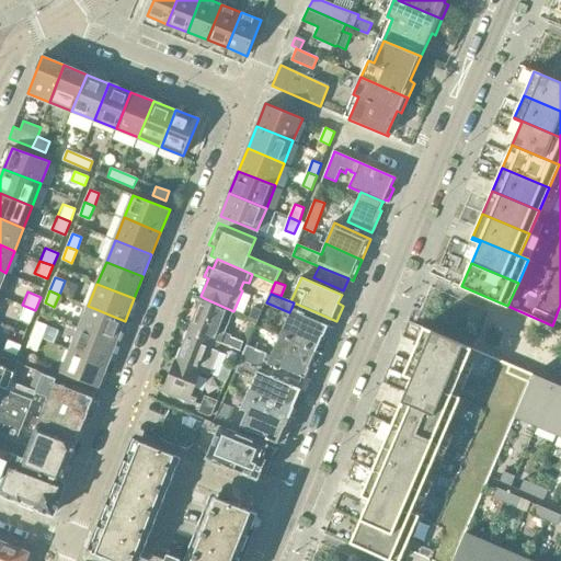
[(227,345),(230,333),(225,332),(233,311),(204,298),(191,331),(220,343),(227,345)]
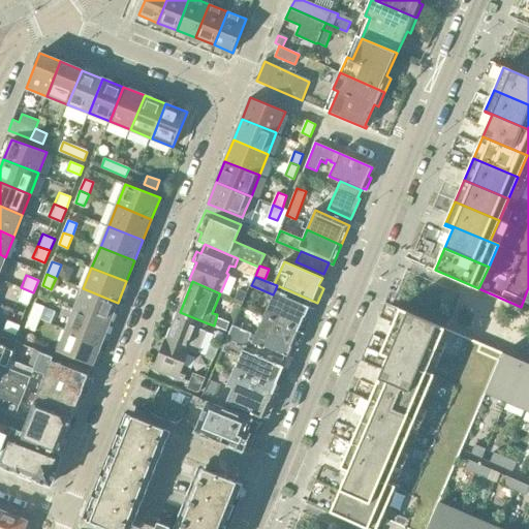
[(28,304),(33,292),(21,287),(16,300),(28,304)]
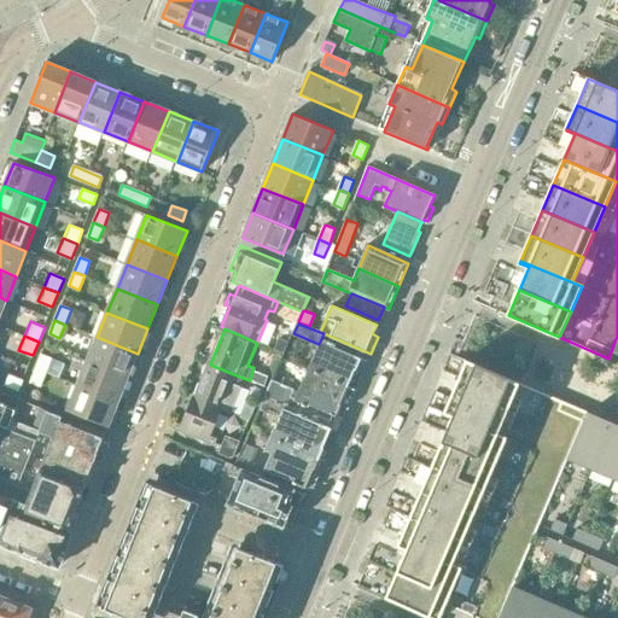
[(87,362),(128,378),(138,354),(97,337),(87,362)]
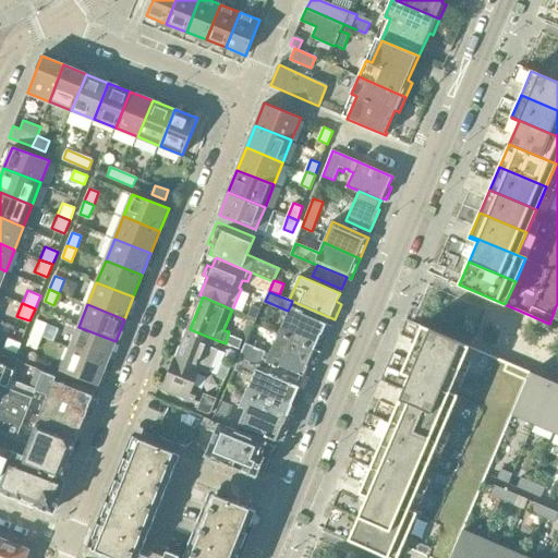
[(290,306),(288,311),(278,335),(320,352),(327,337),(322,334),(325,324),(301,314),(302,312),(290,306)]
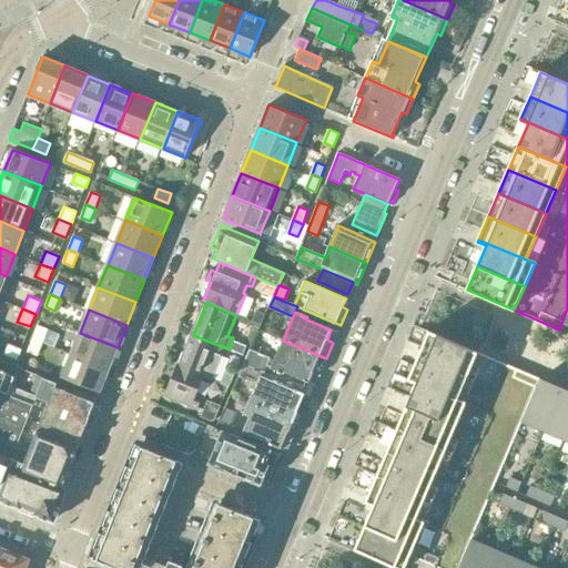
[(38,325),(32,340),(42,343),(48,328),(38,325)]
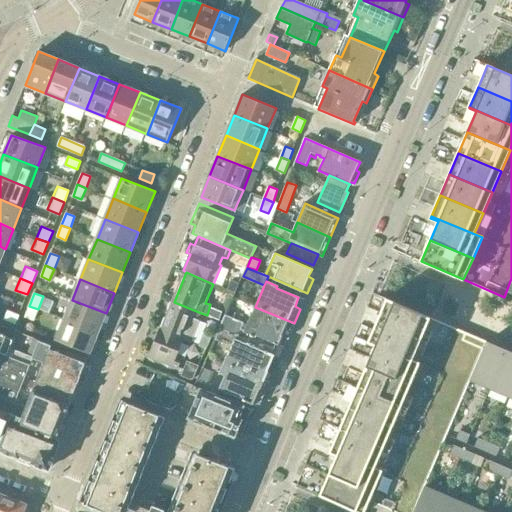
[(387,299),(377,321),(420,339),(430,318),(387,299)]
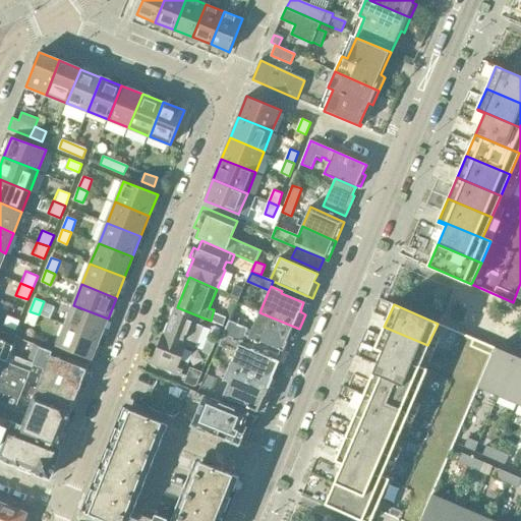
[(100,339),(108,319),(73,305),(65,326),(100,339)]
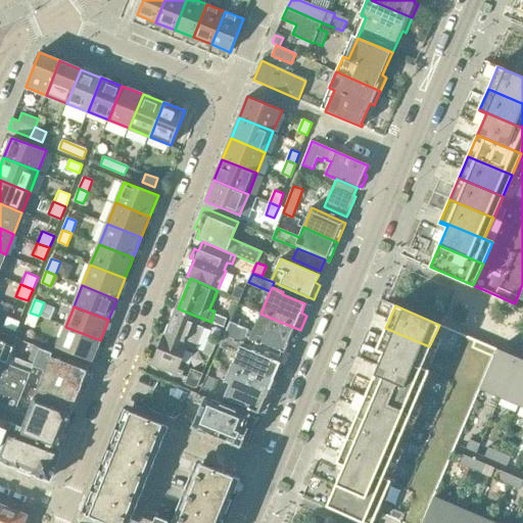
[(165,338),(187,346),(192,348),(200,327),(202,328),(205,320),(178,308),(165,338)]
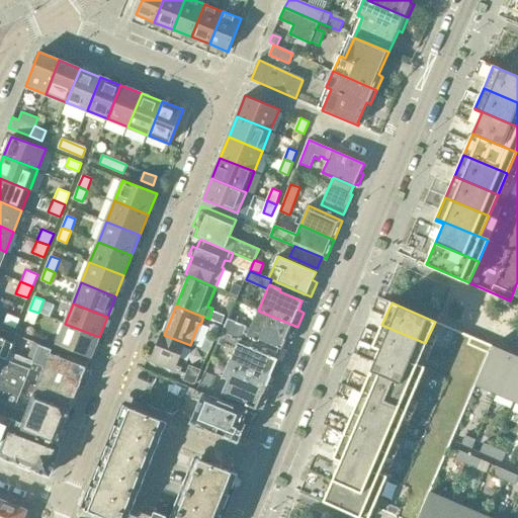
[(212,309),(209,319),(221,323),(225,314),(212,309)]
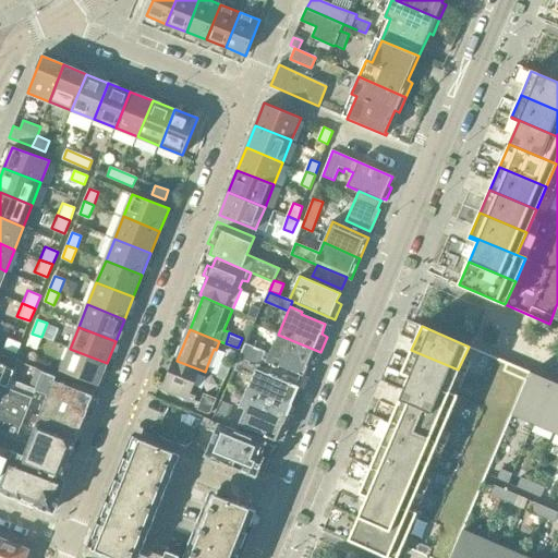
[(41,337),(32,334),(27,344),(36,349),(41,337)]
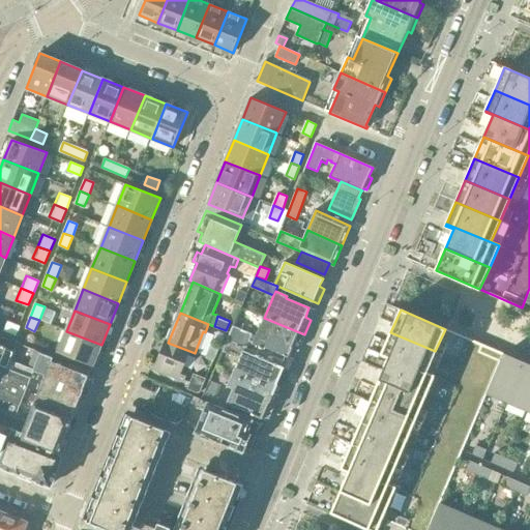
[(297,350),(304,334),(264,318),(253,343),(261,346),(265,348),(266,346),(289,355),(292,348),(297,350)]
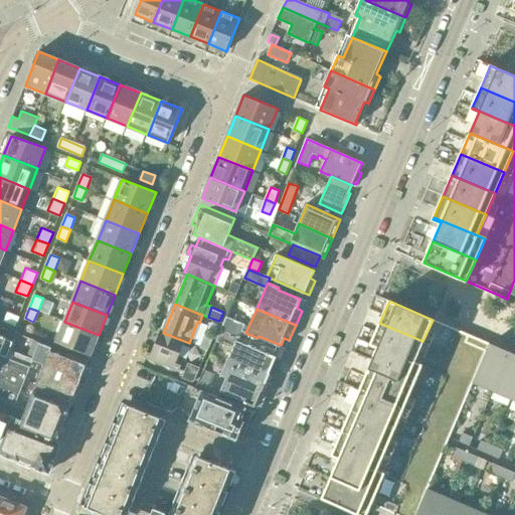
[(7,313),(4,321),(16,326),(19,318),(7,313)]
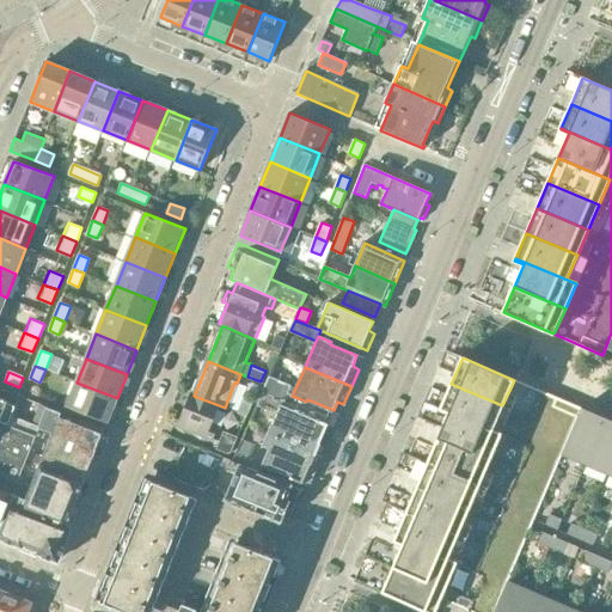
[(270,378),(264,392),(289,403),(292,396),(287,393),(291,386),(270,378)]
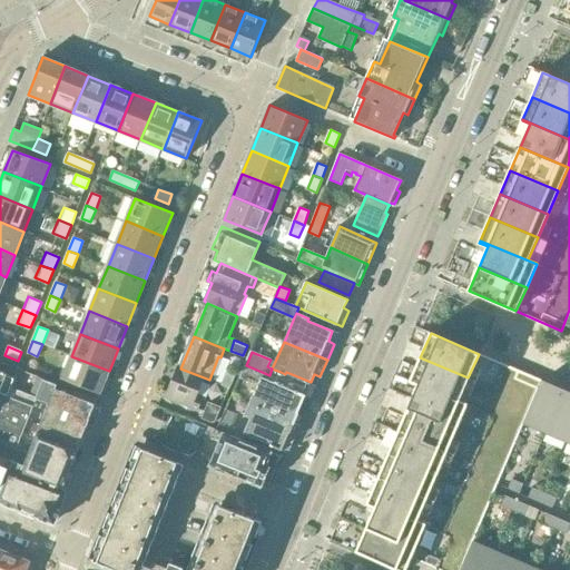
[(436,474),(426,498),(416,520),(425,523),(424,524),(414,548),(404,569),(458,569),(471,541),(492,492),(540,380),(479,354),(468,377),(458,400),(467,403),(465,404),(457,428),(446,451),(436,474)]
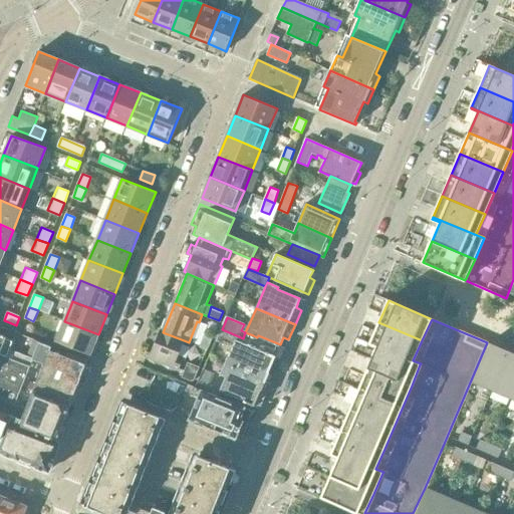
[(90,354),(98,334),(64,321),(56,341),(90,354)]
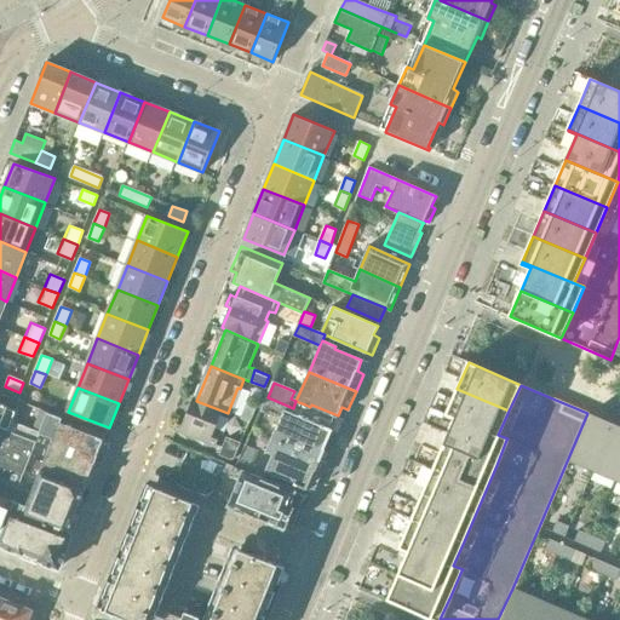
[(498,435),(509,411),(457,389),(447,413),(506,440),(507,438),(498,435)]
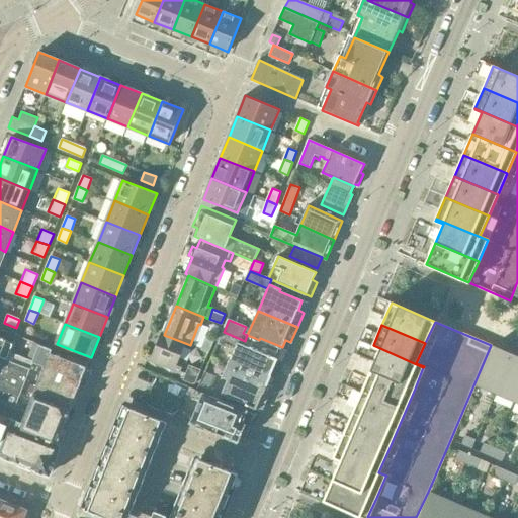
[(245,341),(224,332),(218,343),(235,350),(232,356),(228,367),(266,384),(270,375),(273,377),(276,376),(281,364),(279,361),(244,345),(245,341)]
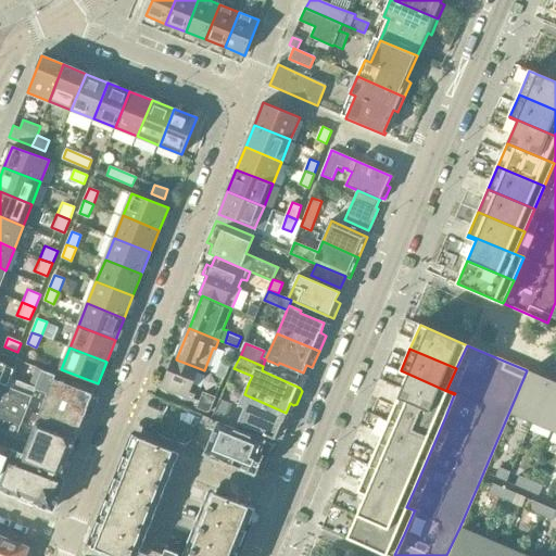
[(191,388),(199,368),(176,359),(173,358),(165,377),(161,376),(158,384),(160,386),(158,391),(165,394),(167,389),(193,399),(197,390),(191,388)]
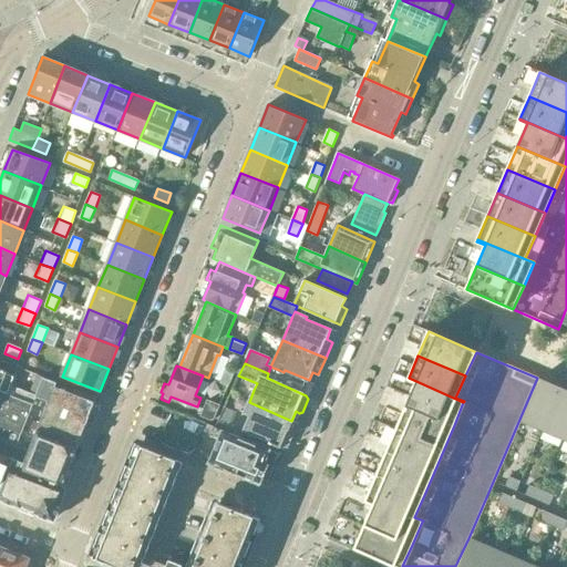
[(226,368),(220,382),(228,385),(235,371),(226,368)]
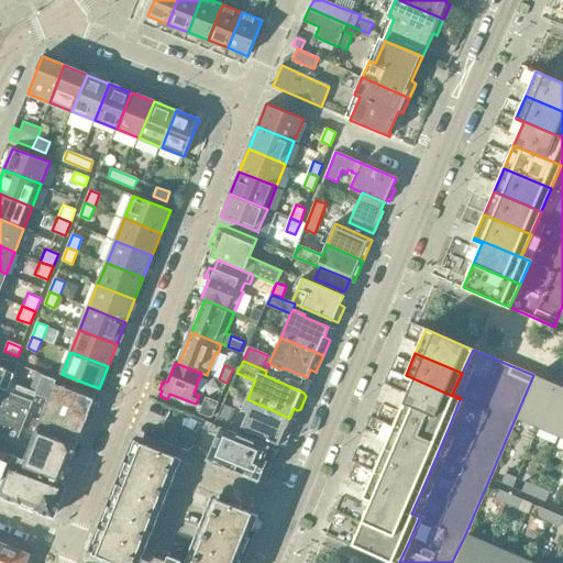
[(0,387),(33,400),(35,393),(11,383),(14,374),(0,367),(0,387)]
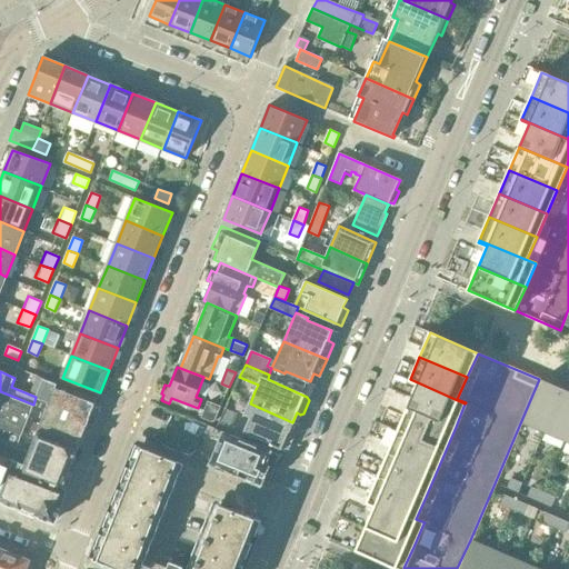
[(43,379),(36,397),(36,398),(49,403),(47,407),(93,426),(101,406),(56,388),(57,385),(43,379)]
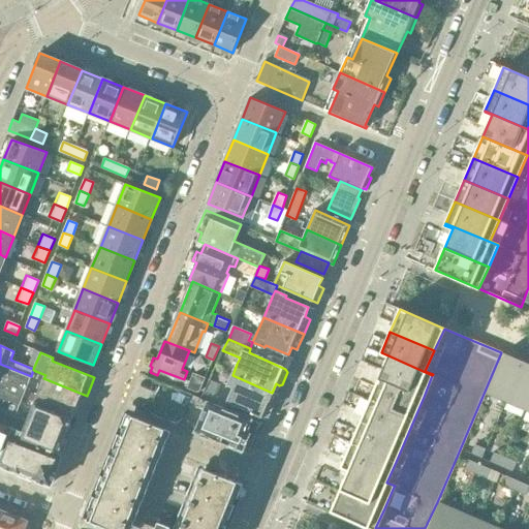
[(432,375),(381,352),(380,353),(389,356),(379,378),(424,397),(432,375)]
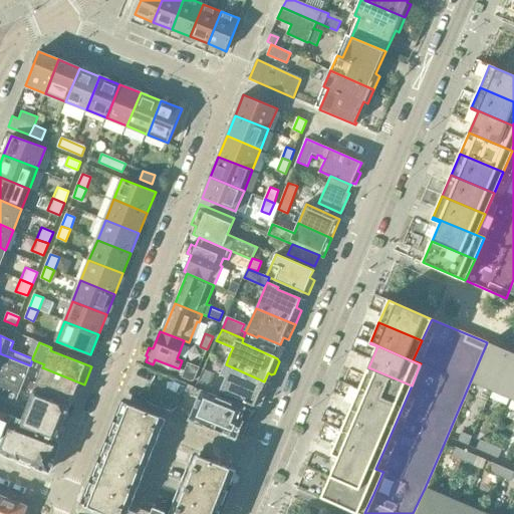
[(491,390),(508,350),(489,342),(472,381),(491,390)]
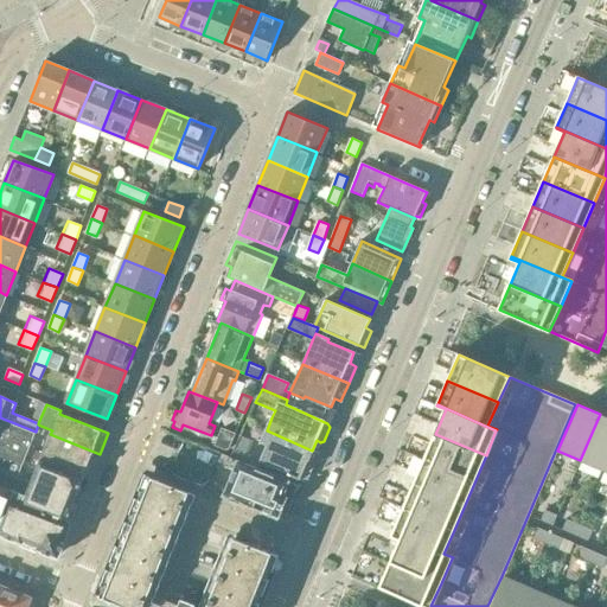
[(606,458),(606,416),(600,414),(580,460),(602,470),(606,458)]
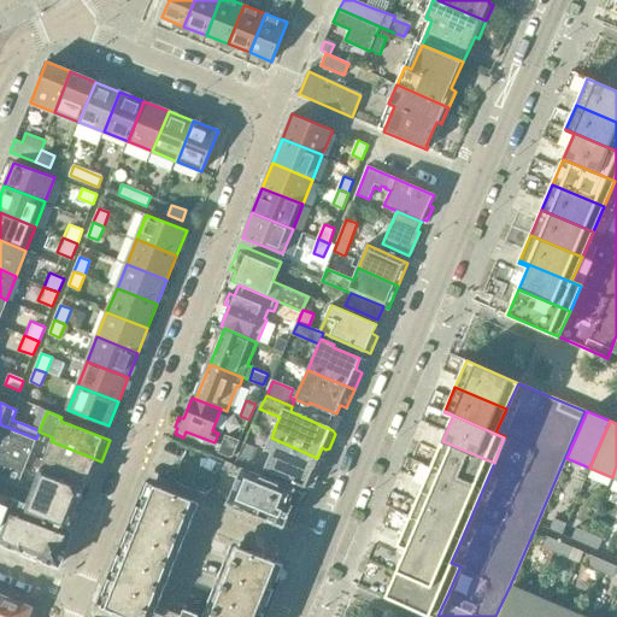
[(24,468),(36,439),(0,424),(0,477),(18,485),(24,468)]
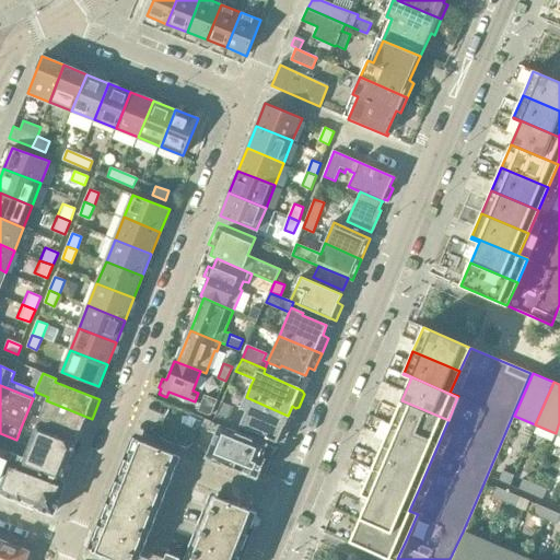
[(205,394),(198,410),(208,415),(211,413),(218,399),(205,394)]
